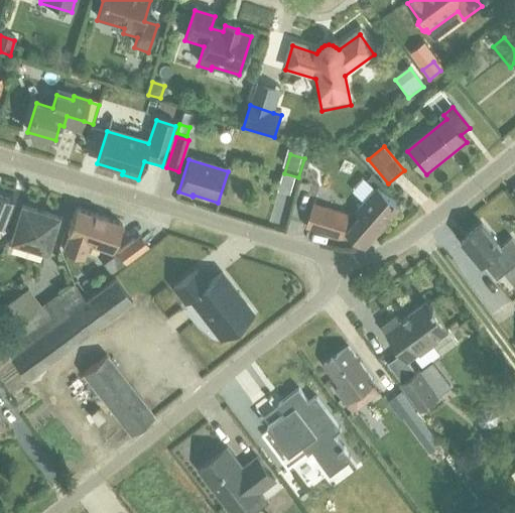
[(359,216),(345,233),(362,247),(365,249),(366,248),(379,234),(400,209),(378,189),(376,191),(366,183),(363,180),(352,195),(364,206),(357,214),(359,216)]
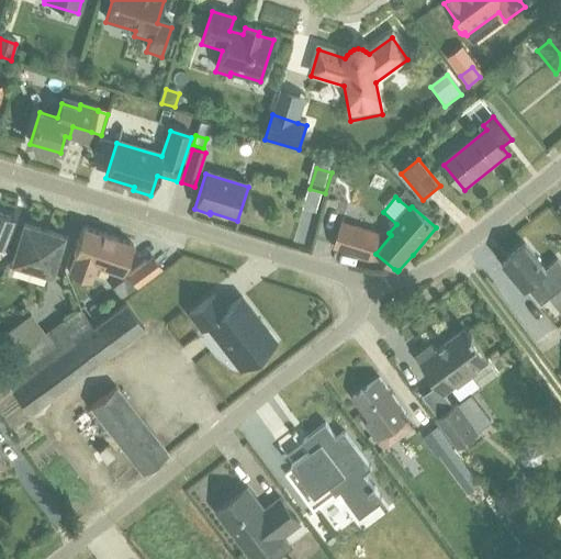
[(0,248),(2,249),(13,220),(0,214),(0,248)]
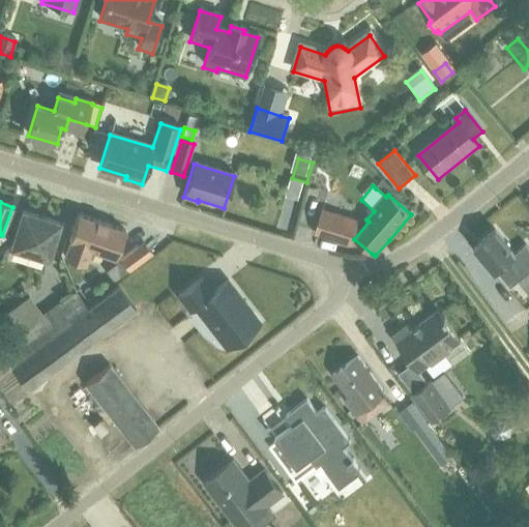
[(321,212),(314,235),(351,247),(359,224),(321,212)]
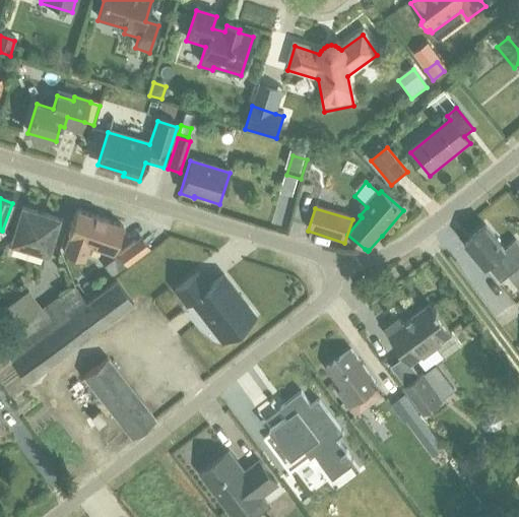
[(12,244),(48,254),(57,219),(22,209),(12,244)]
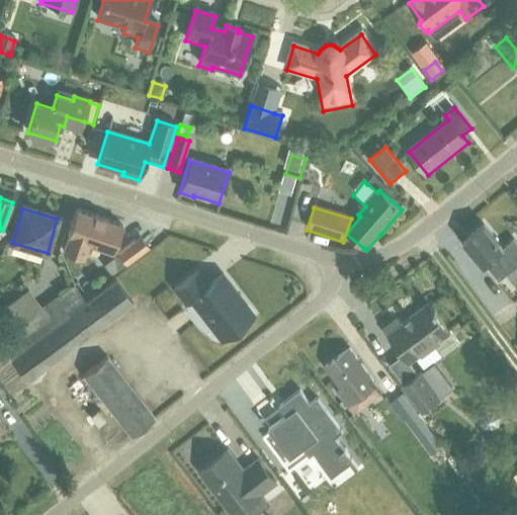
[(117,241),(121,228),(113,225),(104,222),(104,221),(99,220),(94,218),(94,219),(76,211),(74,218),(72,224),(71,224),(70,226),(71,226),(69,232),(67,238),(65,244),(63,251),(62,251),(62,253),(63,253),(82,260),(88,246),(100,250),(112,254),(117,241)]
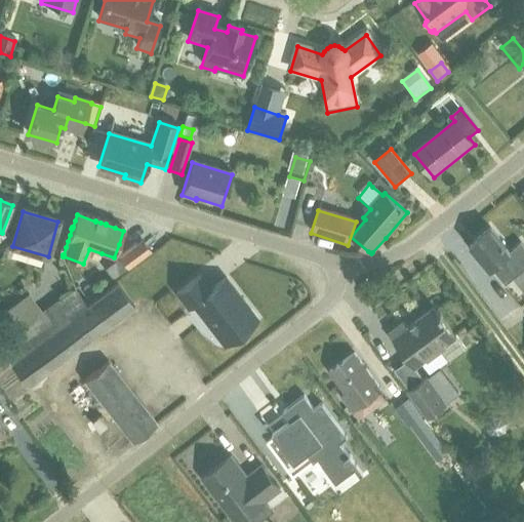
[(492,270),(506,286),(523,271),(523,245),(522,243),(511,253),(492,231),(471,247),(490,271),(492,270)]
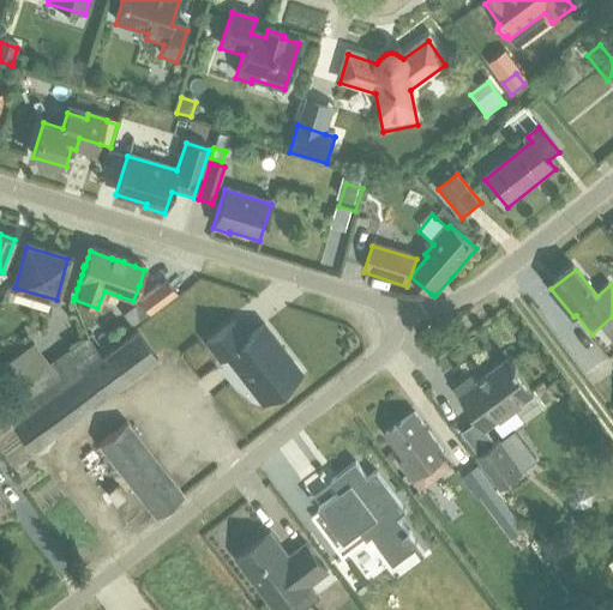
[(170,299),(161,287),(138,303),(148,315),(170,299)]
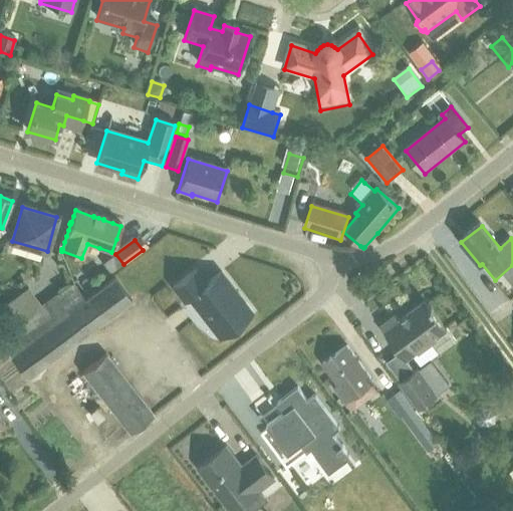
[(76,263),(68,268),(74,277),(82,272),(76,263)]
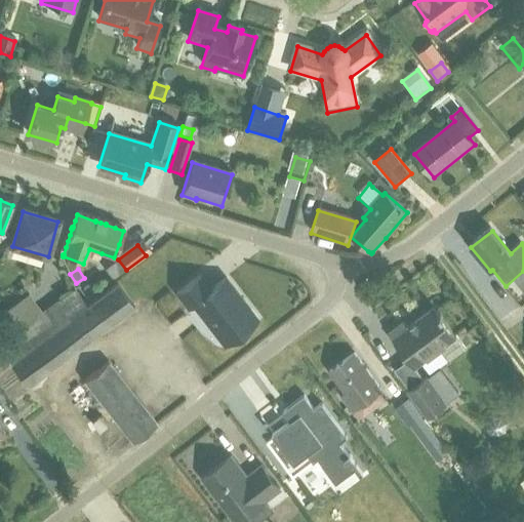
[(192,307),(223,347),(255,322),(245,309),(246,308),(225,280),(210,291),(199,277),(175,295),(188,311),(192,307)]
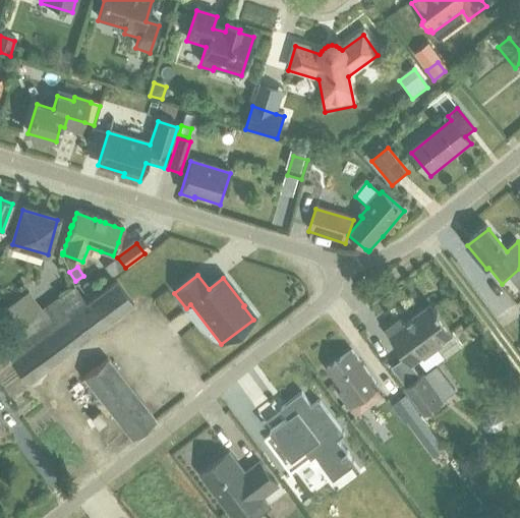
[(71,291),(41,314),(13,335),(0,343),(0,346),(26,384),(132,306),(116,284),(83,307),(71,291)]
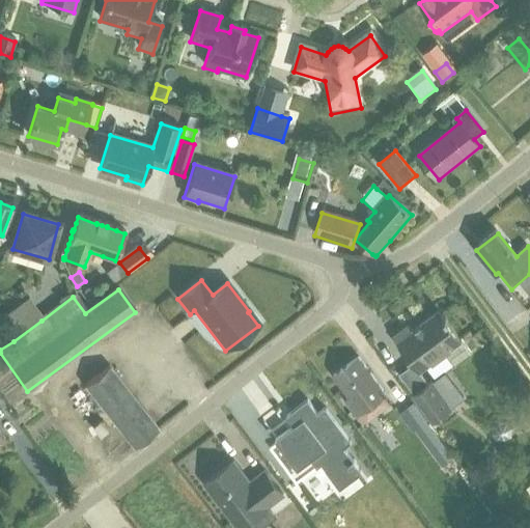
[(0,321),(14,341),(42,321),(26,299),(0,317),(0,321)]
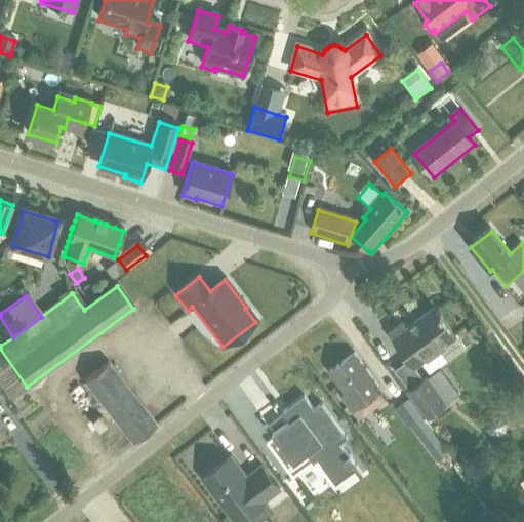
[(403,324),(388,335),(413,370),(439,351),(448,363),(465,352),(433,310),(407,329),(403,324)]
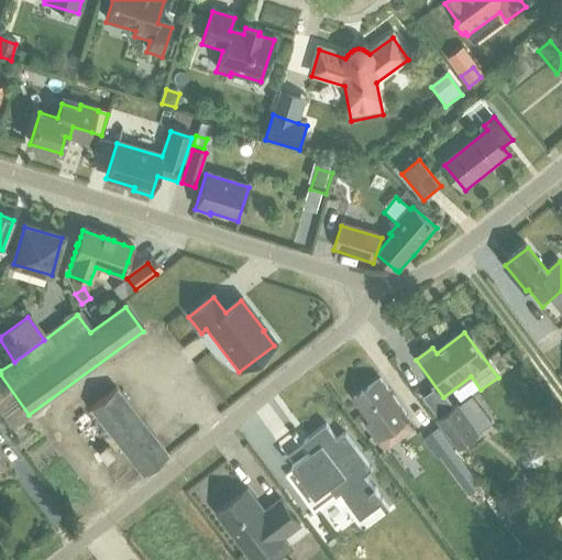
[(381,381),(354,401),(372,424),(367,427),(378,441),(383,439),(389,448),(412,430),(406,421),(409,419),(381,381)]
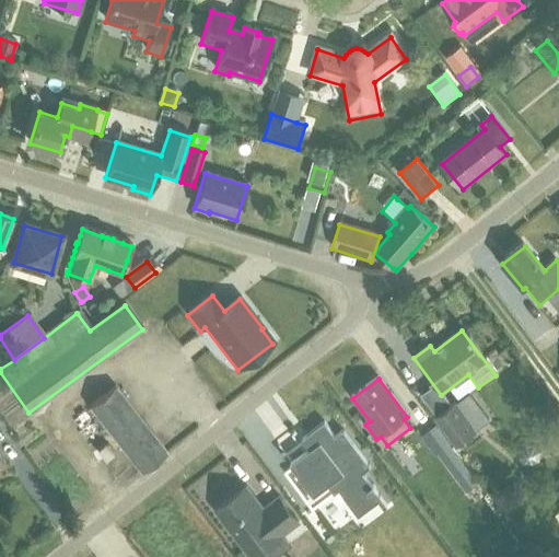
[(85,381),(62,397),(76,416),(100,399),(85,381)]
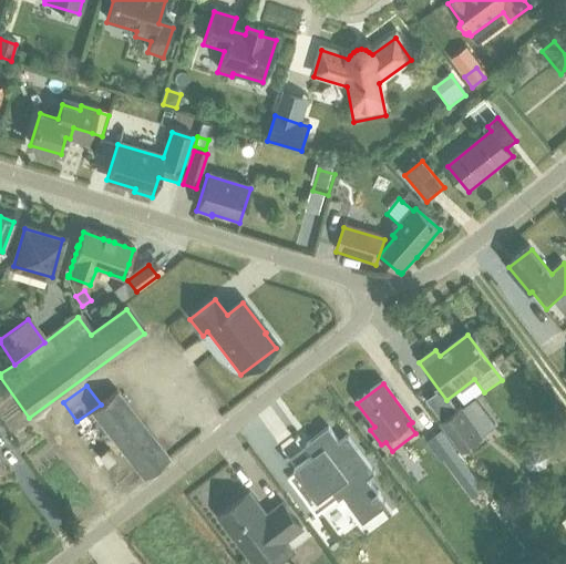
[(143,480),(168,460),(116,393),(90,414),(143,480)]
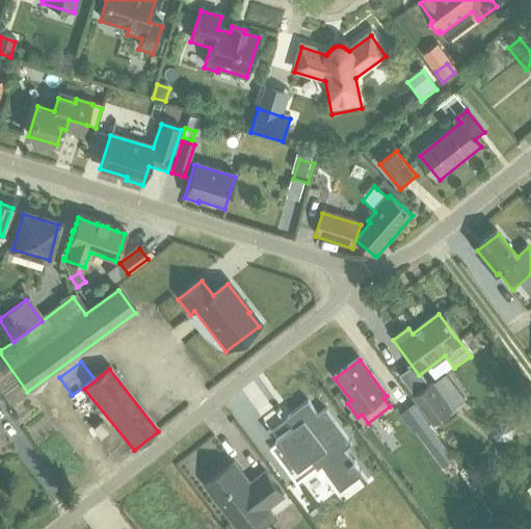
[(453,414),(431,386),(413,399),(434,428),(453,414)]
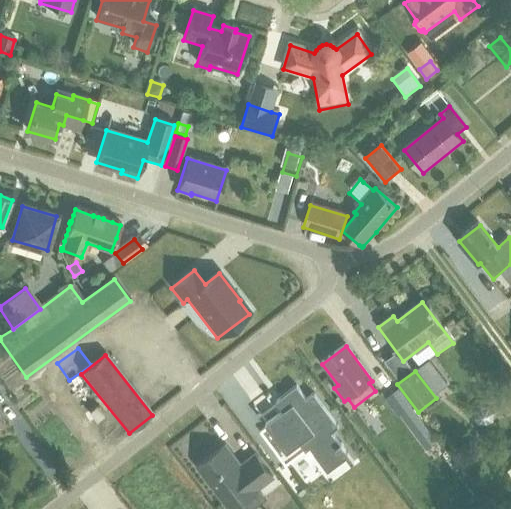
[(296,388),(276,403),(283,413),(265,426),(267,429),(260,434),(285,468),(310,450),(327,474),(346,460),(351,467),(354,465),(342,449),(343,448),(341,446),(340,446),(331,434),(338,429),(313,395),(306,401),(296,388)]
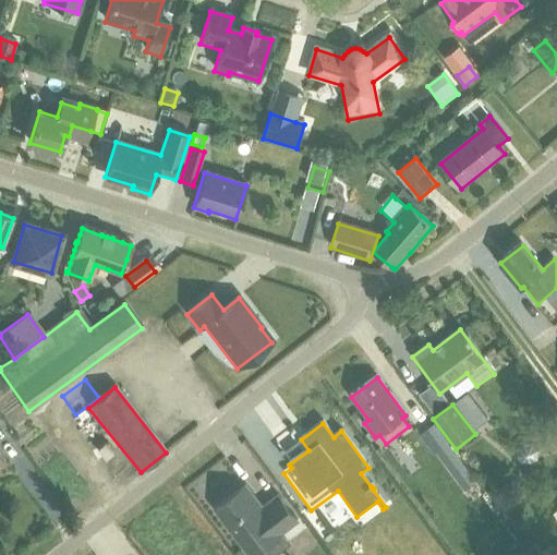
[(450,447),(436,458),(458,486),(471,477),(450,447)]
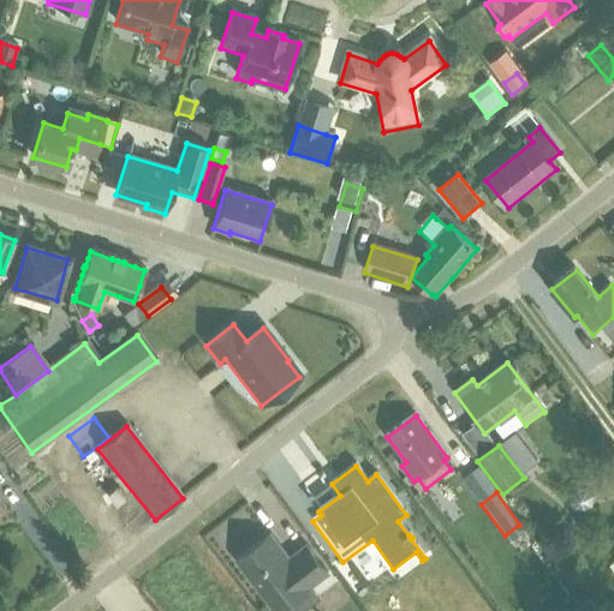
[(237,562),(274,610),(281,610),(328,575),(307,547),(288,561),(270,537),(237,562)]
